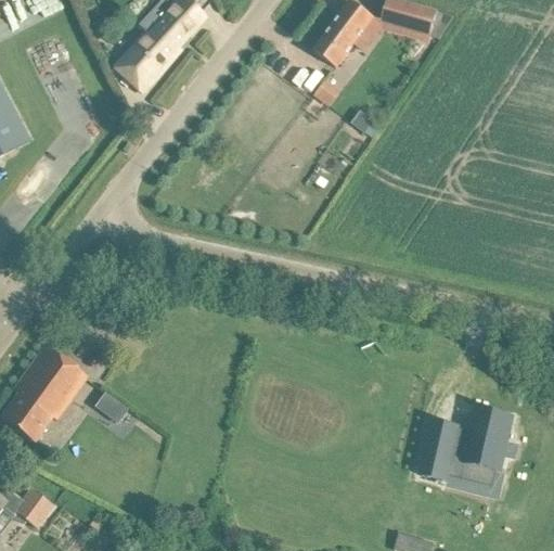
[(206,14),(192,0),(174,0),(164,11),(156,3),(138,24),(146,31),(116,65),(142,89),(180,47),(178,45),(206,14)]
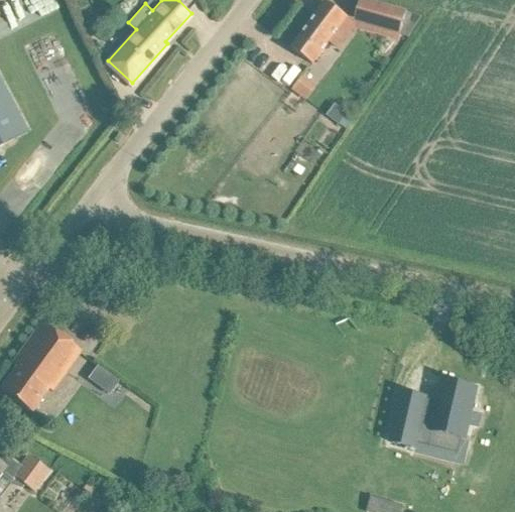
[(327,0),(293,45),(313,60),(349,14),(329,0),(327,0)]
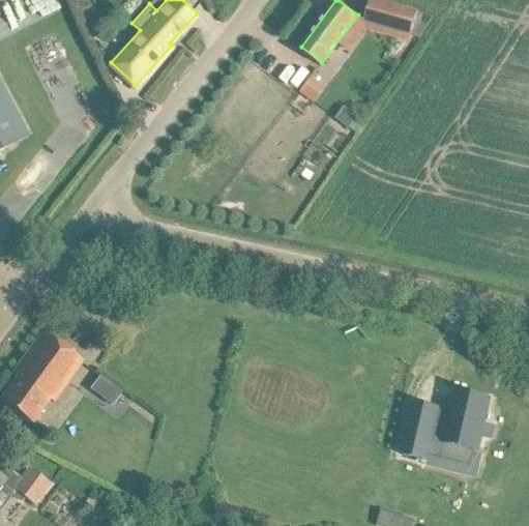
[(412,33),(418,8),(388,0),(371,0),(365,20),(412,33)]
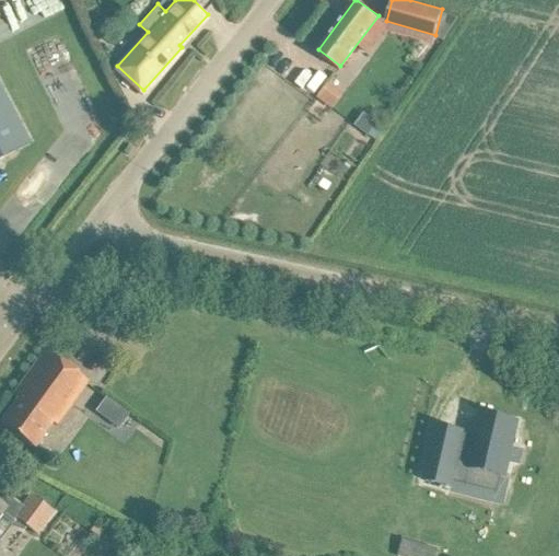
[(344,90),(328,79),(316,95),(333,106),(344,90)]
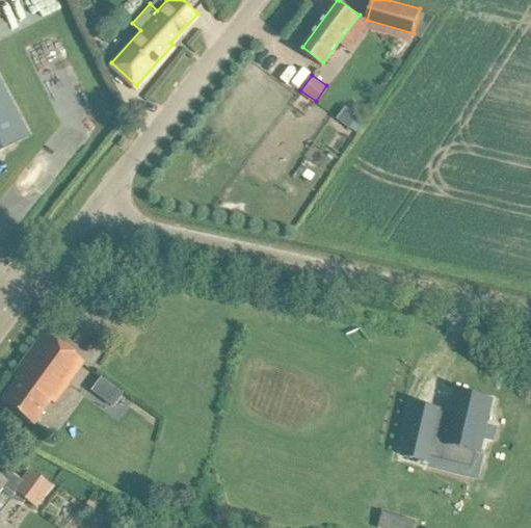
[(0,148),(29,133),(0,77),(0,148)]
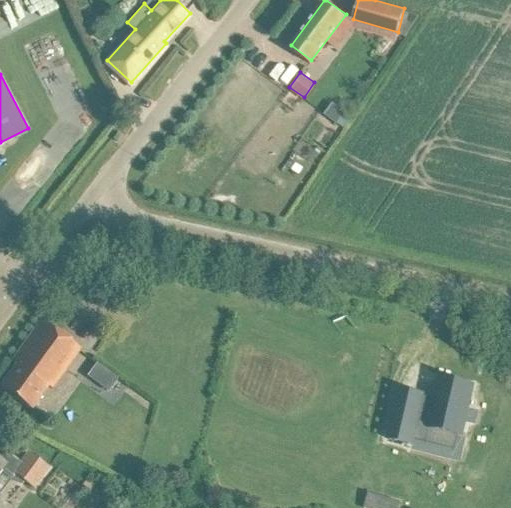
[(333,100),(324,112),(338,122),(339,121),(347,110),(333,100)]
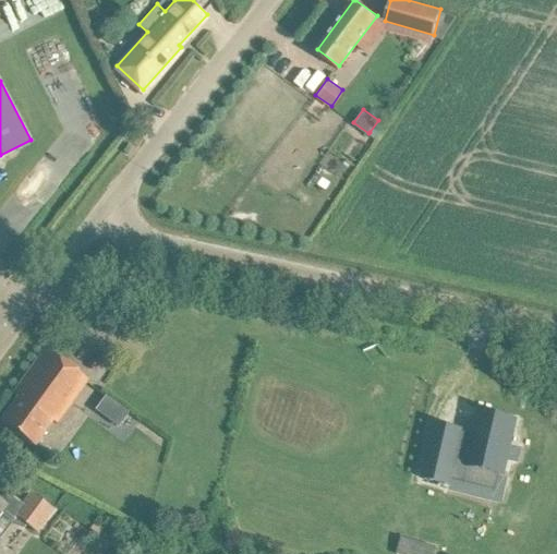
[(76,395),(89,376),(46,346),(13,390),(19,394),(16,397),(1,418),(32,440),(50,414),(58,420),(76,395)]
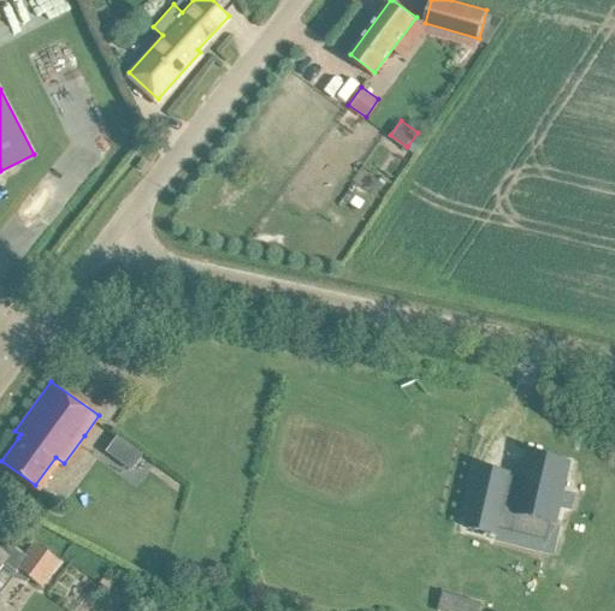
[(478,484),(463,544),(491,550),(497,523),(514,527),(513,531),(551,540),(566,479),(527,470),(520,497),(504,493),(504,490),(478,484)]
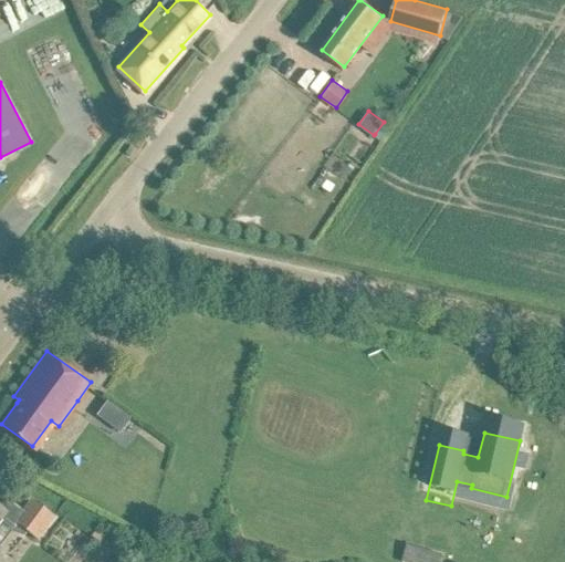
[(0,542),(13,524),(14,522),(17,520),(24,508),(3,493),(3,495),(4,495),(0,500),(0,542)]
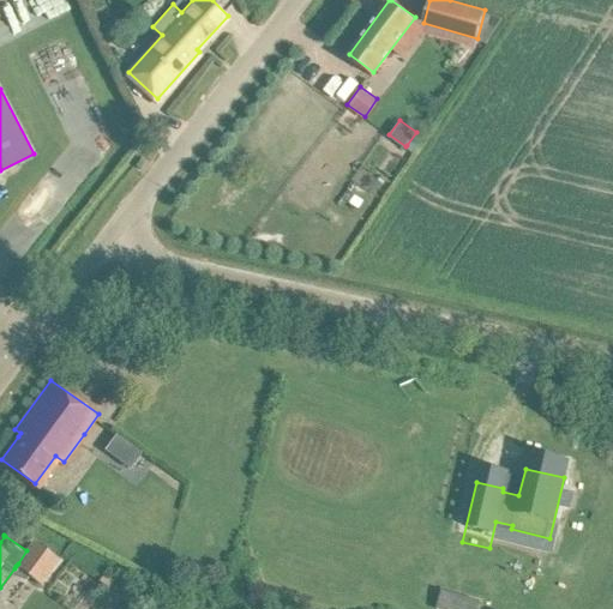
[(16,566),(14,568),(25,577),(29,572),(41,582),(59,558),(35,540),(26,550),(18,564),(16,566)]
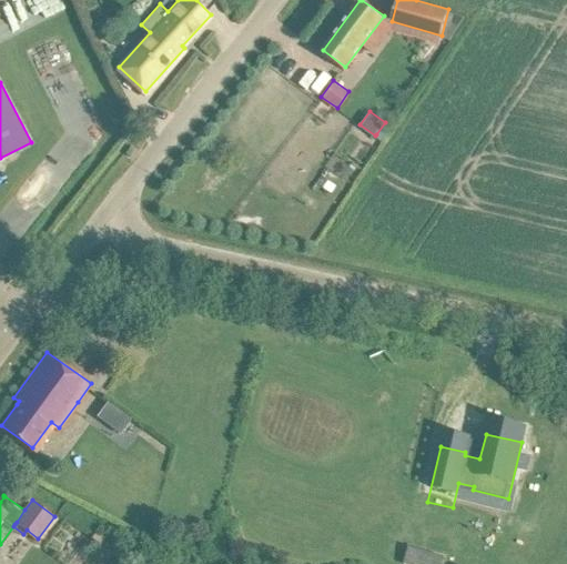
[(425,550),(421,563),(439,563),(442,555),(425,550)]
